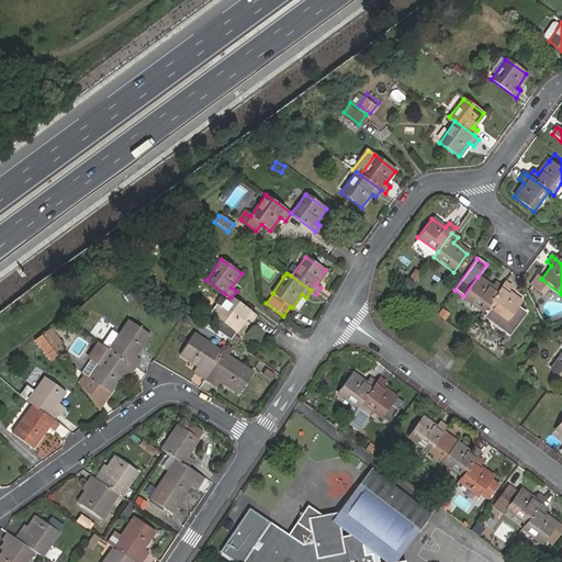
[(407,277),(401,285),(409,291),(415,282),(407,277)]
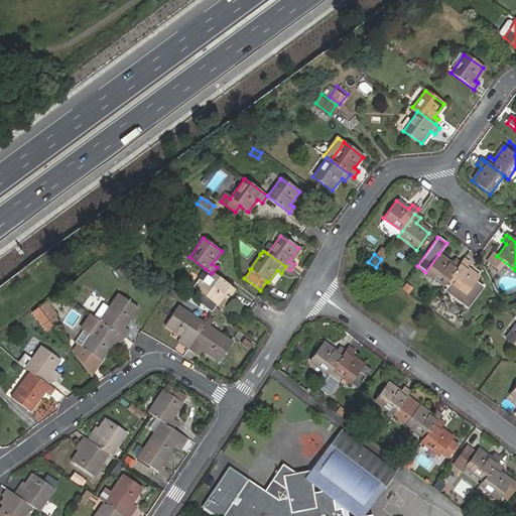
[(425,272),(443,285),(446,280),(461,262),(455,258),(450,262),(438,254),(425,272)]
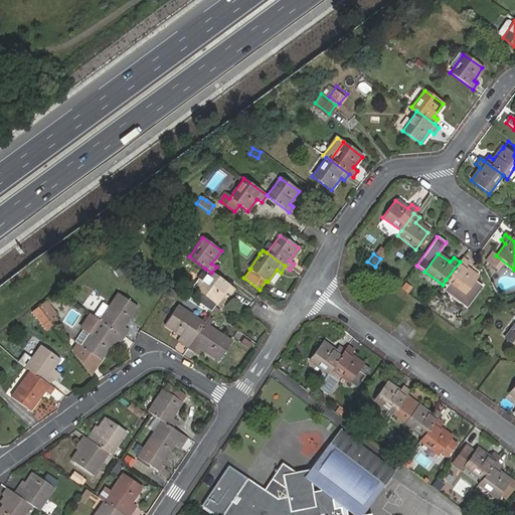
[(468,262),(463,258),(460,262),(446,280),(450,283),(465,294),(477,278),(478,276),(465,266),(468,262)]
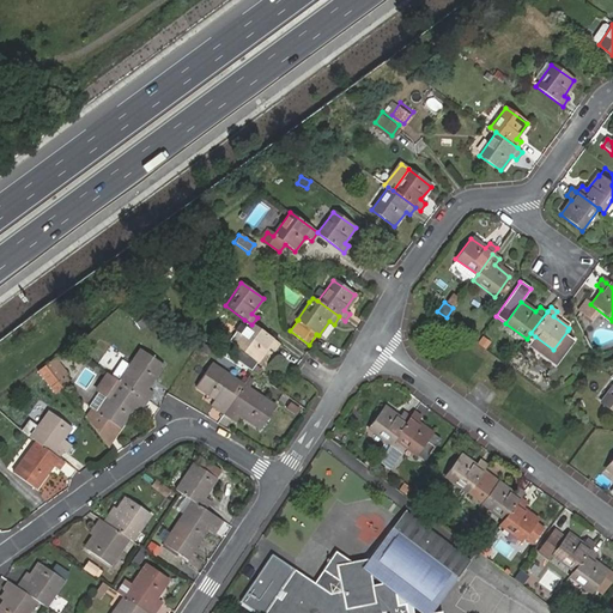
[(150,322),(145,316),(135,323),(139,329),(150,322)]
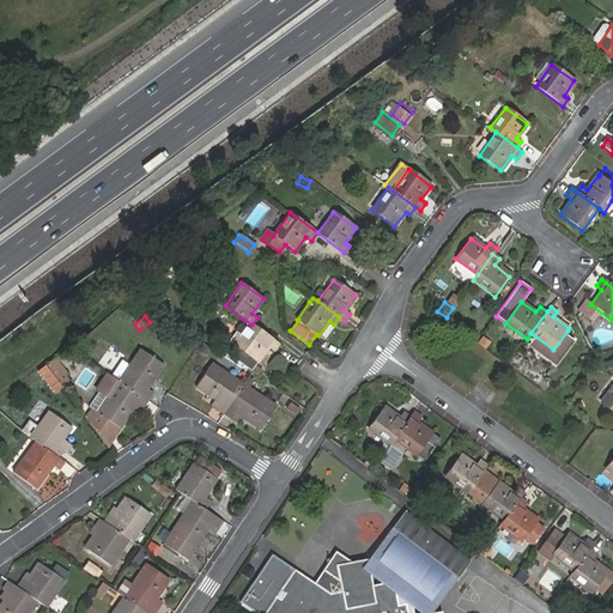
[(272,352),(278,344),(252,325),(244,320),(241,325),(248,329),(236,347),(258,364),(268,349),(272,352)]
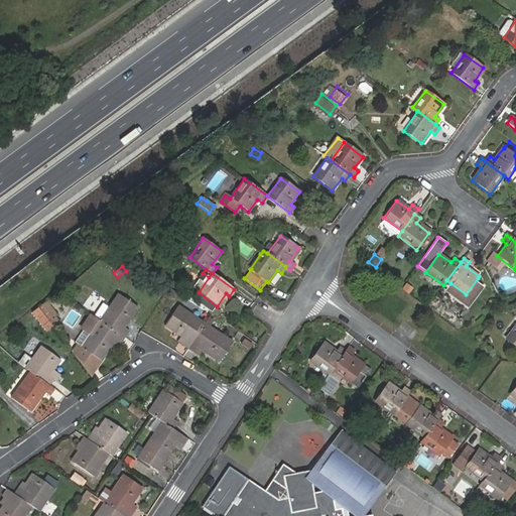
[(209,277),(203,273),(202,272),(198,277),(199,278),(191,287),(199,292),(209,277)]
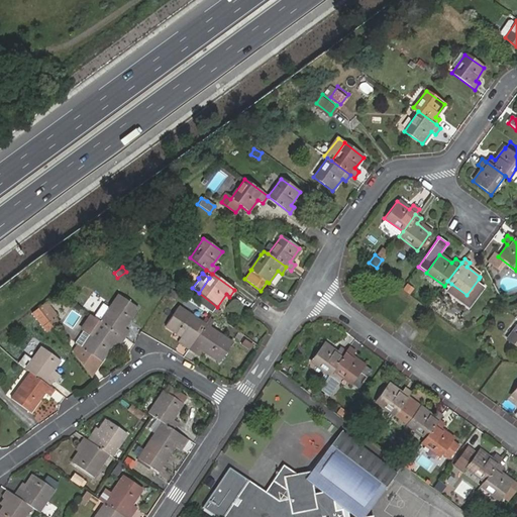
[(467,295),(451,284),(446,291),(470,307),(486,285),(479,279),(467,295)]
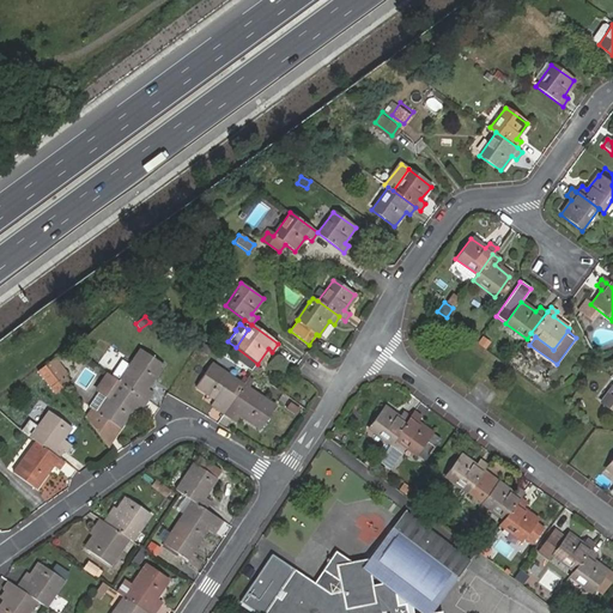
[(202,344),(199,351),(206,357),(211,350),(202,344)]
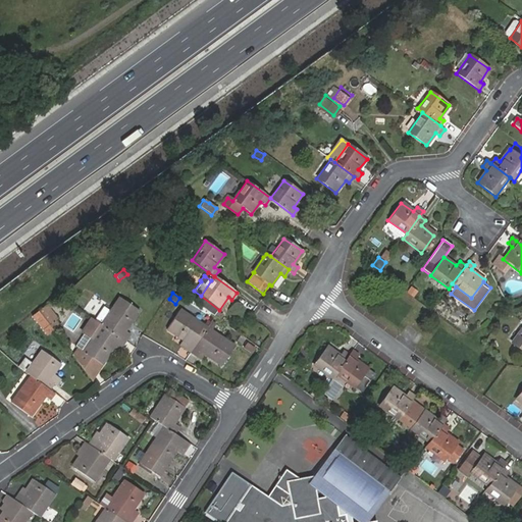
[(119,299),(101,325),(124,341),(128,334),(125,331),(139,312),(119,299)]
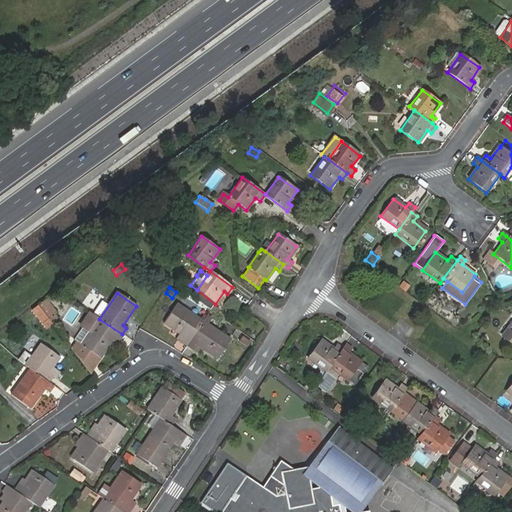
[(188,345),(203,322),(176,304),(164,323),(179,333),(176,338),(188,345)]
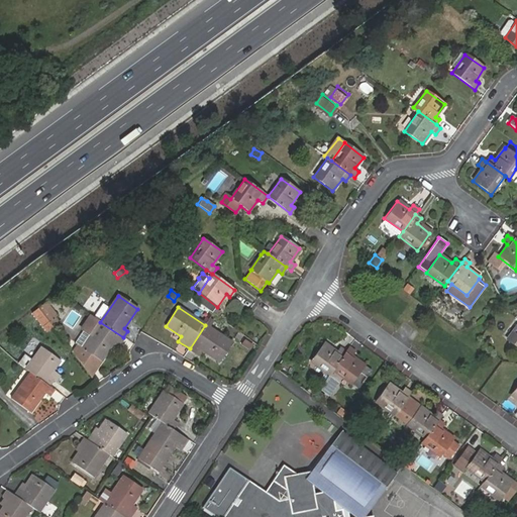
[(91,335),(75,358),(89,377),(100,360),(102,362),(109,351),(112,346),(115,342),(119,344),(123,337),(100,322),(90,315),(84,325),(94,331),(91,335)]
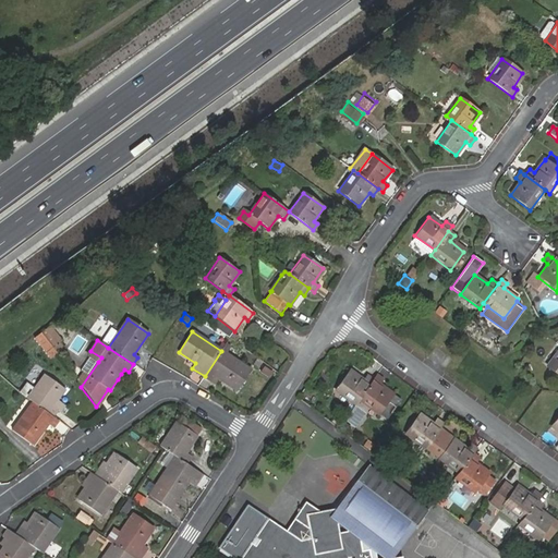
[(59,343),(52,349),(57,354),(62,350),(59,343)]
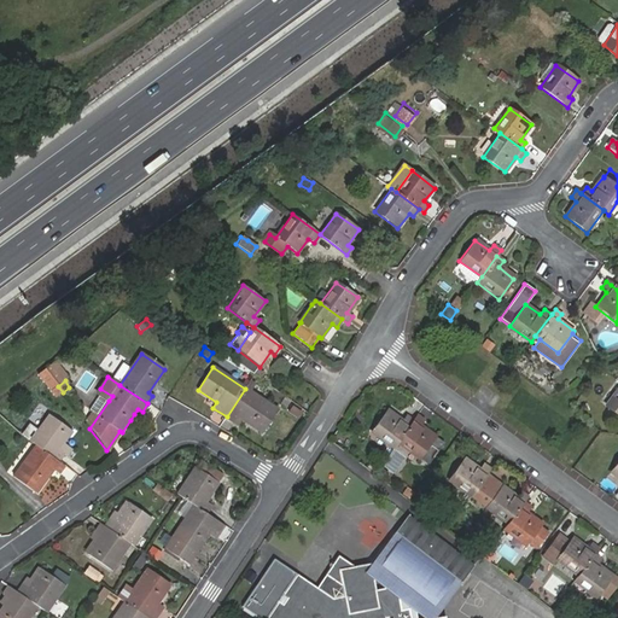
[(63,392),(58,386),(52,391),(57,397),(63,392)]
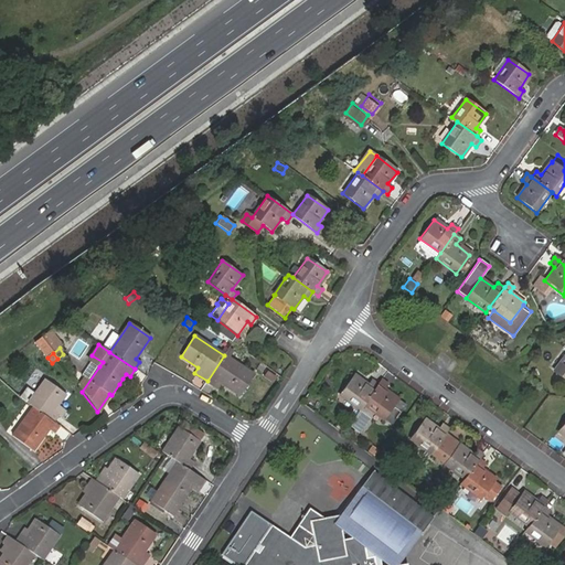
[(89,360),(99,366),(103,362),(92,355),(89,360)]
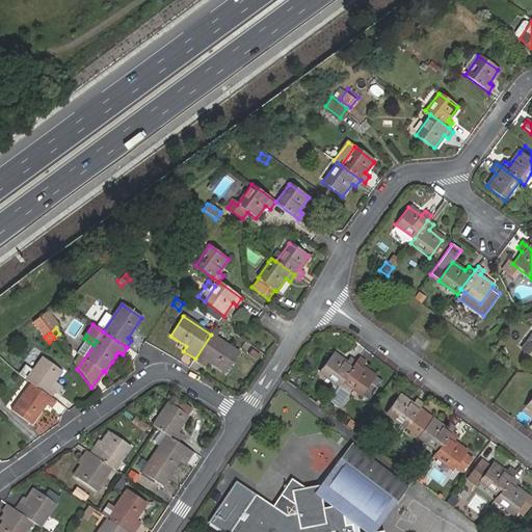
[(239,352),(211,335),(195,358),(207,367),(210,362),(225,373),(239,352)]
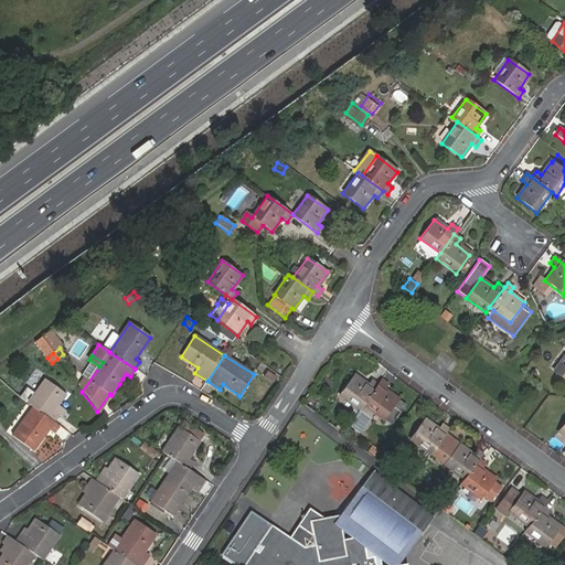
[(564,355),(554,371),(564,379),(564,355)]
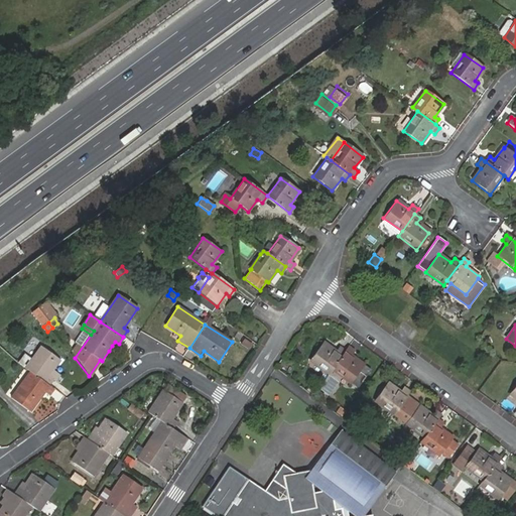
[(244,339),(240,345),(248,350),(251,344),(244,339)]
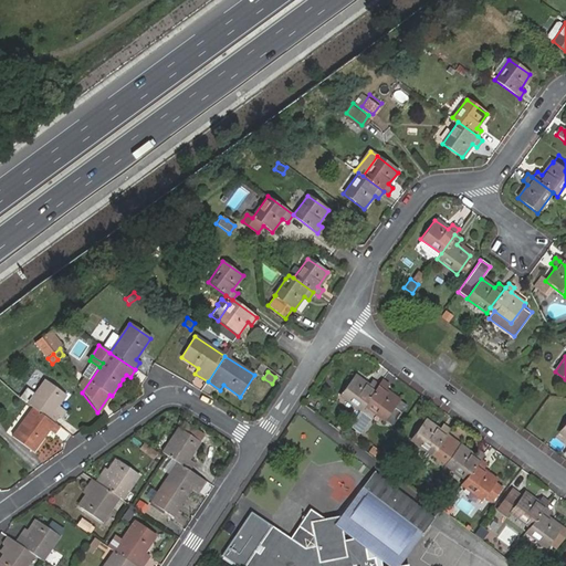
[(364,406),(379,385),(373,380),(369,385),(355,375),(341,396),(360,410),(364,406)]
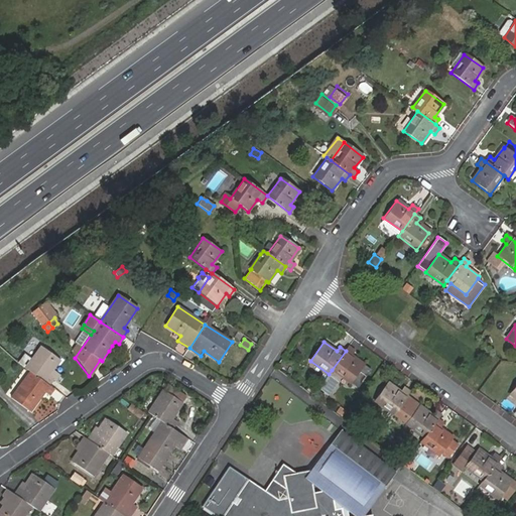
[(40,347),(25,368),(30,372),(49,386),(58,373),(53,370),(59,361),(40,347)]
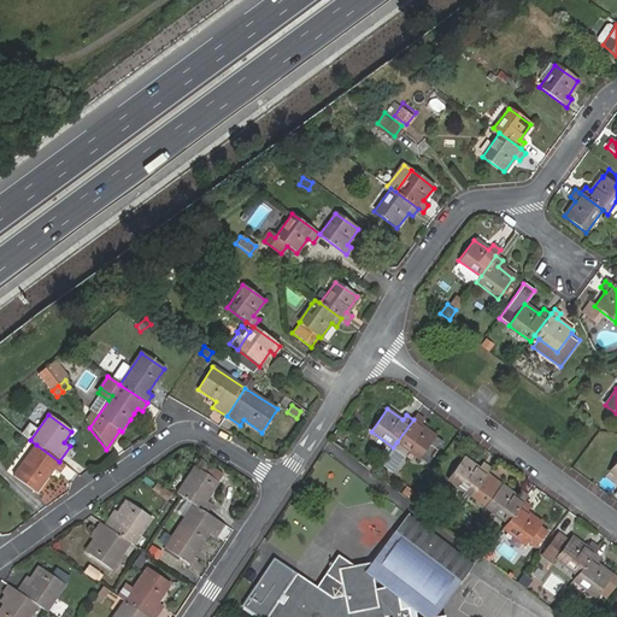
[(424,421),(416,415),(413,419),(397,442),(418,458),(435,435),(421,424),(424,421)]
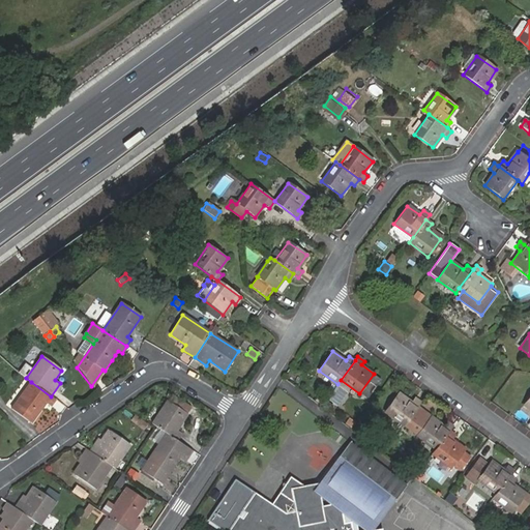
[(51,396),(31,382),(11,410),(31,423),(46,404),(51,407),(55,401),(51,396)]
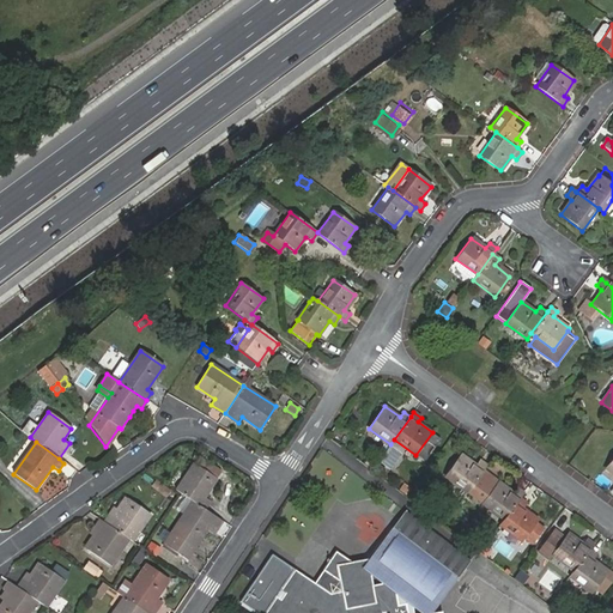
[(483,471),(486,465),(479,460),(475,465),(461,454),(445,475),(467,492),(483,471)]
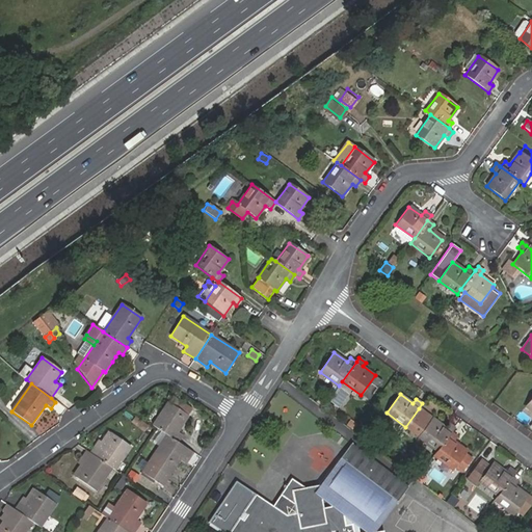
[(53,407),(62,413),(65,407),(56,402),(53,407)]
